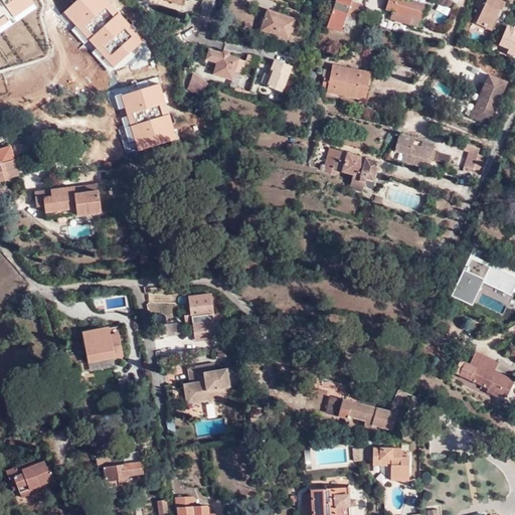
[(332,10),(345,15),(346,14),(356,17),(361,4),(350,1),(348,6),(340,3),(340,0),(328,0),(326,7),(332,9),(332,10)]
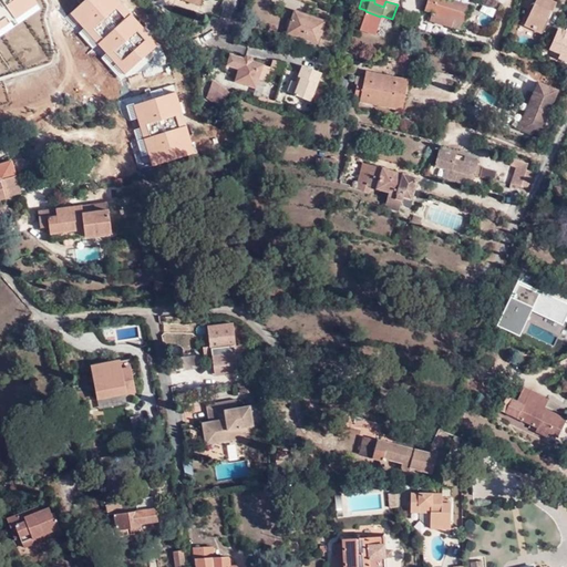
[(468,4),(452,0),(425,0),(423,10),(431,12),(429,20),(450,27),(450,26),(461,29),(463,21),(464,21),(468,4)]
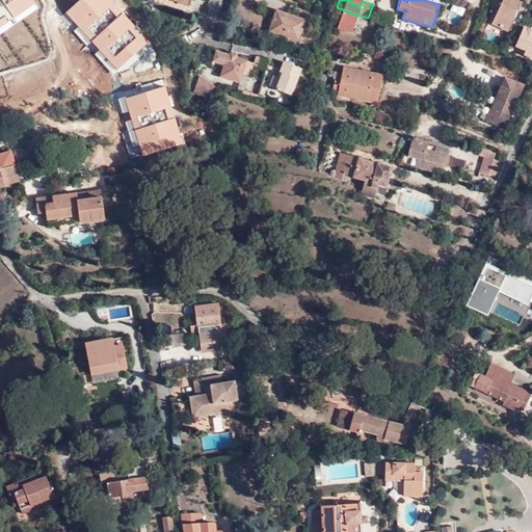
[(502,0),(493,22),(508,29),(515,16),(513,15),(516,8),(517,9),(522,1),(521,0),(502,0)]
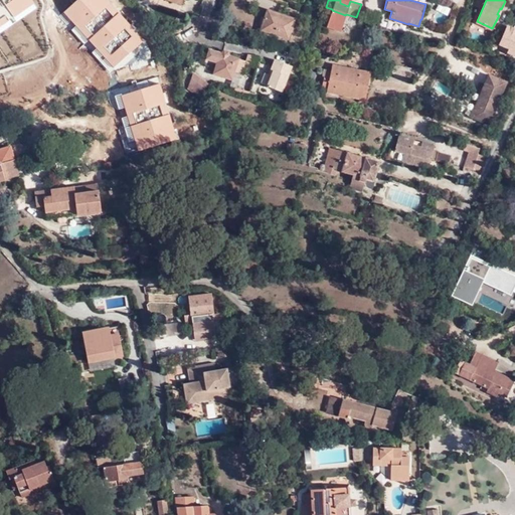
[(290,39),(297,20),(269,10),(262,30),(290,39)]
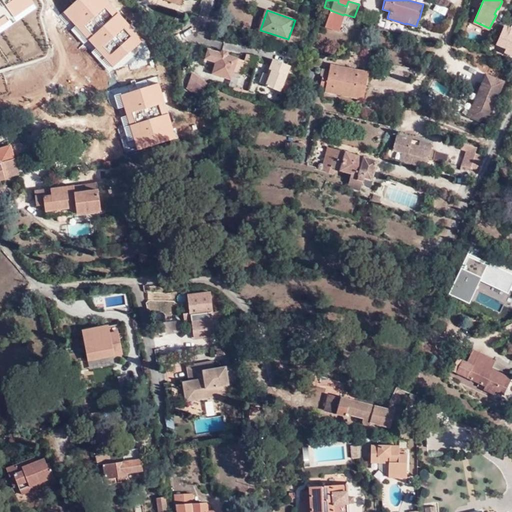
[(328,14),(342,18),(343,15),(330,10),(328,14)]
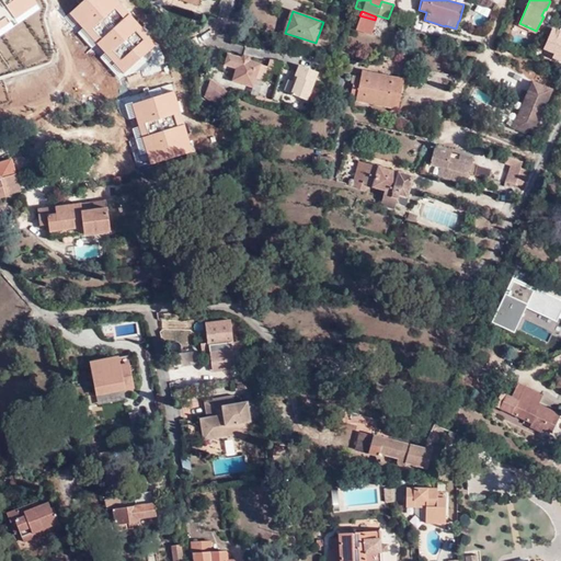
[(356,24),(373,29),(375,20),(359,15),(356,24)]
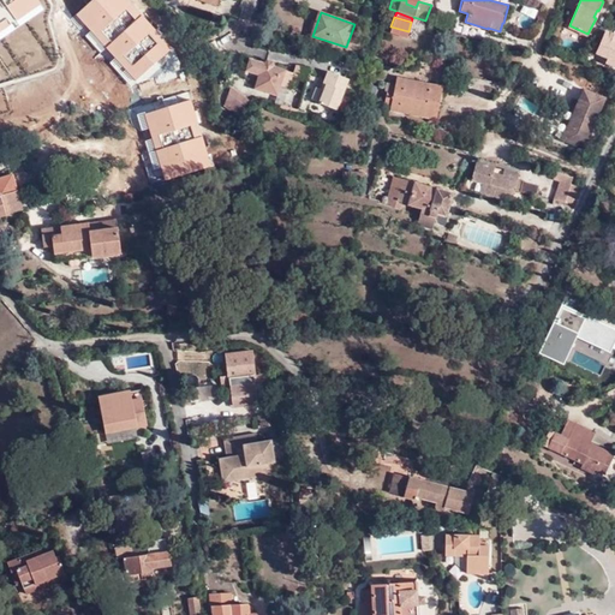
[(614,35),(605,31),(597,52),(610,58),(607,64),(614,66),(614,35)]
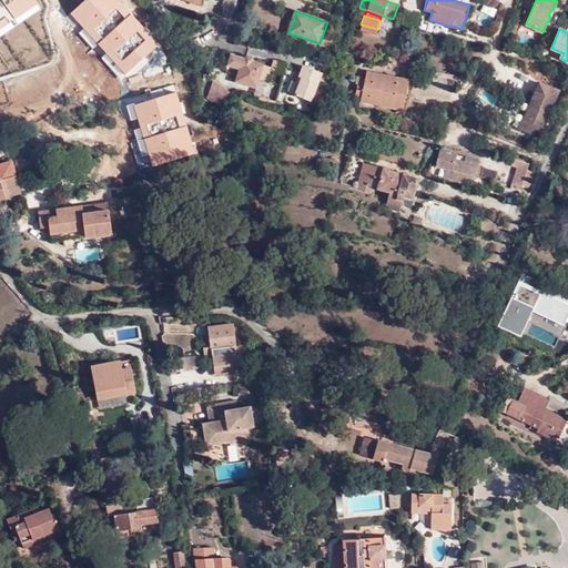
[(235,81),(255,88),(257,79),(266,81),(270,69),(270,68),(262,64),(262,63),(252,61),(252,57),(246,56),(243,59),(230,54),(226,64),(240,69),(235,81)]
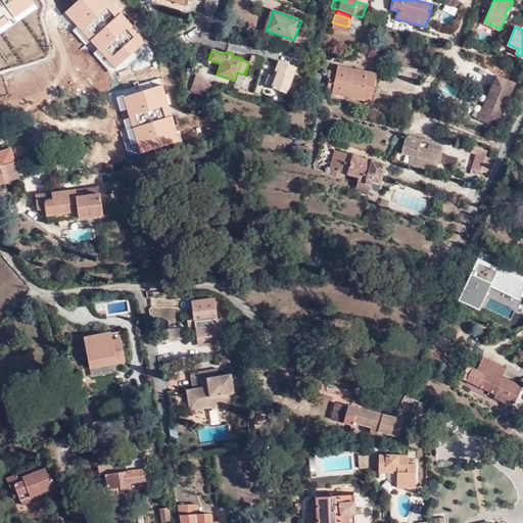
[(357,50),(355,58),(369,60),(370,53),(357,50)]
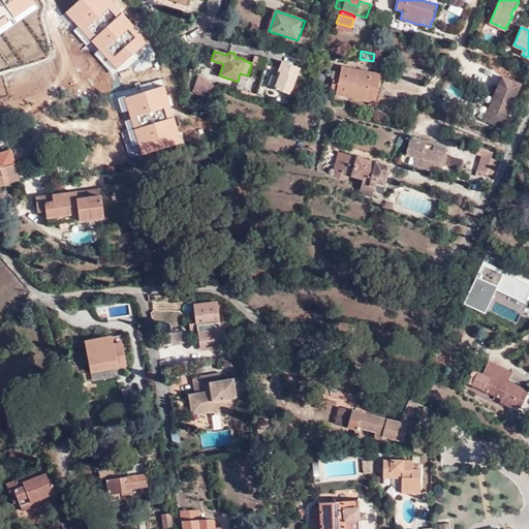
[(251,64),(262,68),(265,58),(253,56),(251,63),(251,64)]
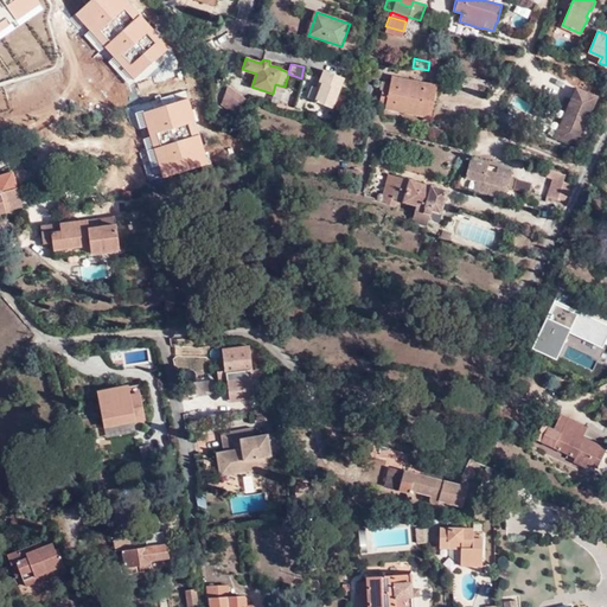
[(311,101),(332,108),(332,107),(337,96),(344,78),(323,70),(317,83),(321,84),(319,89),(315,88),(312,98),(311,101)]
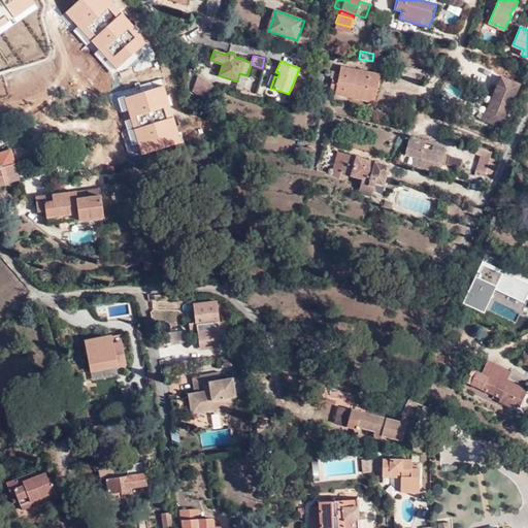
[(376,102),(383,73),(341,65),(339,77),(333,76),(331,89),(337,90),(336,94),(376,102)]
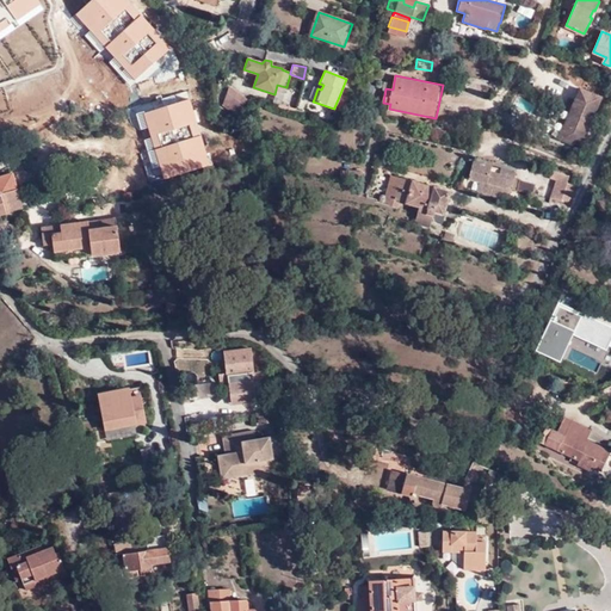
[(172,106),(191,105),(191,86),(171,86),(172,106)]
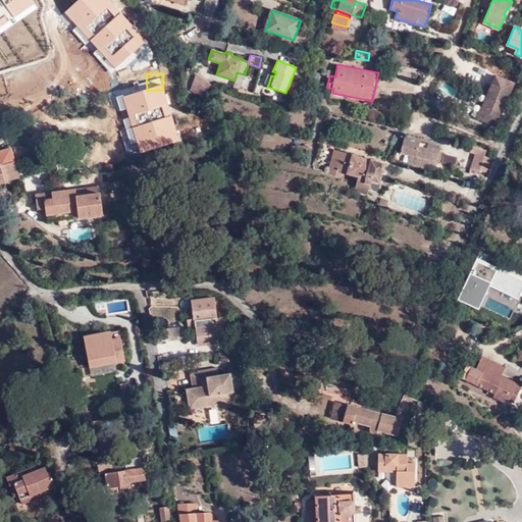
[(194,80),(199,94),(203,96),(212,85),(197,73),(194,80)]
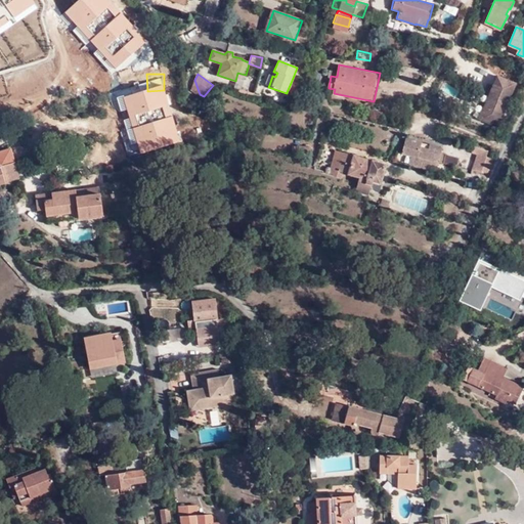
[(489,92),(478,119),(496,127),(515,84),(496,76),(489,92)]
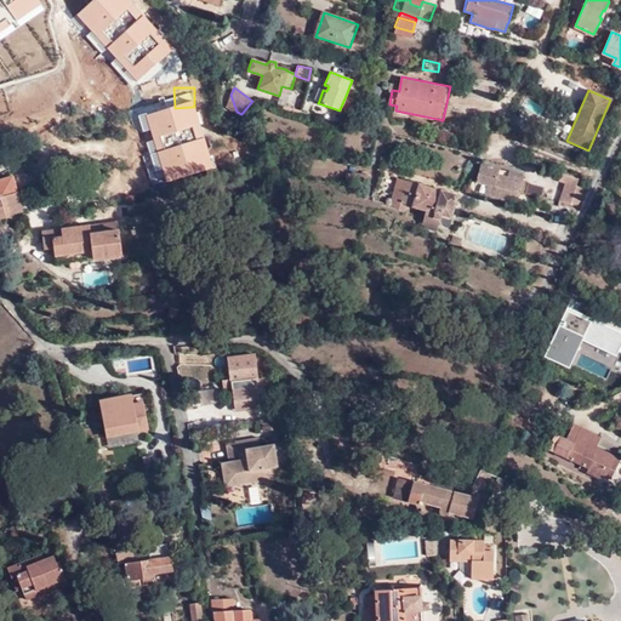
[(340,109),(351,113),(354,102),(345,98),(340,109)]
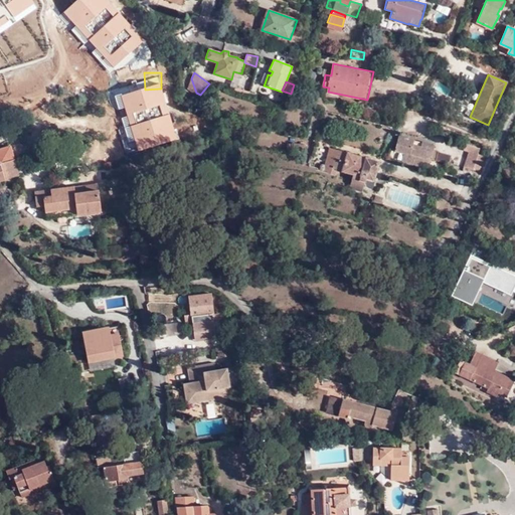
[(234,92),(247,96),(247,95),(249,91),(235,87),(234,92)]
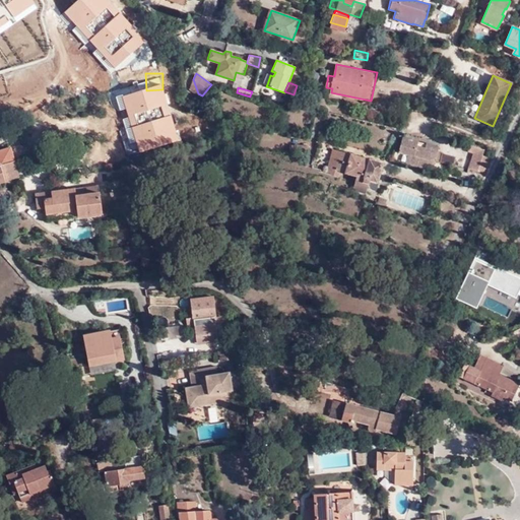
[(438,153),(439,148),(402,138),(398,151),(408,154),(405,161),(423,167),(434,164),(435,161),(439,163),(441,154),(438,153)]
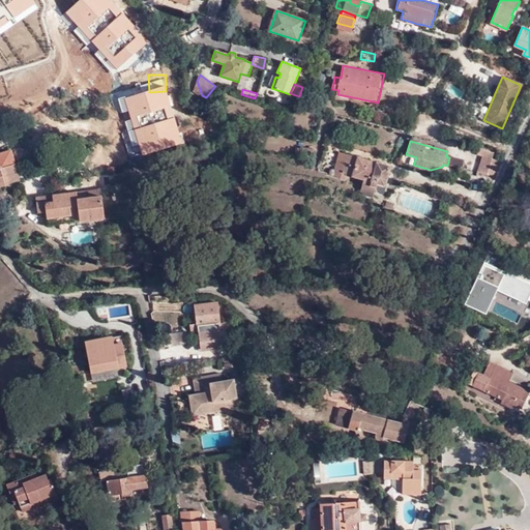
[(315,149),(297,147),(297,152),(303,153),(303,155),(314,156),(315,149)]
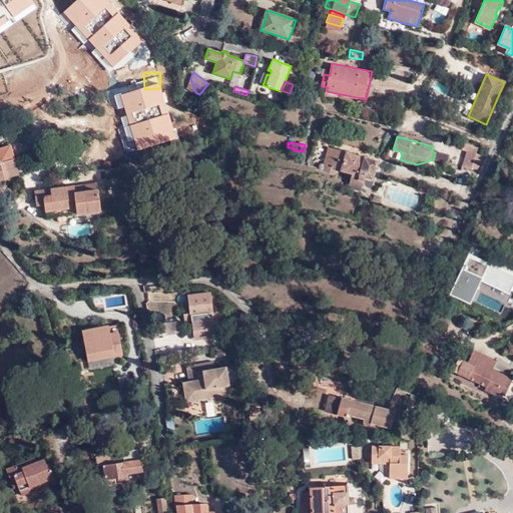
[(467,151),(462,166),(476,171),(482,155),(475,153),(477,148),(463,143),(461,149),(467,151)]
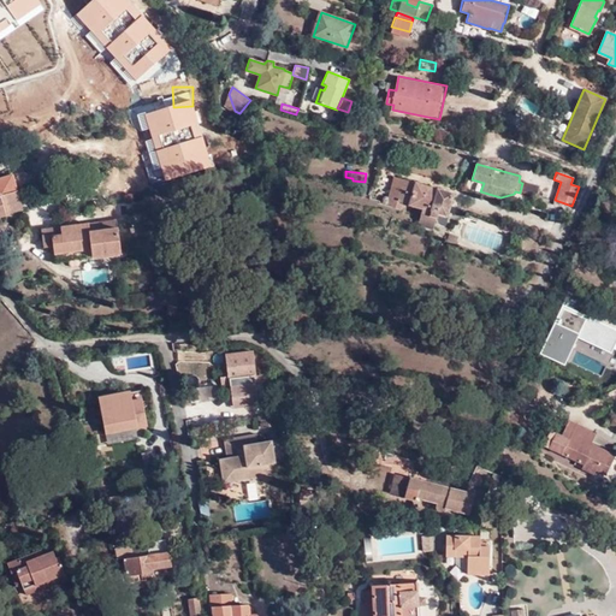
[(13,175),(0,177),(0,213),(6,212),(1,195),(18,191),(13,175)]
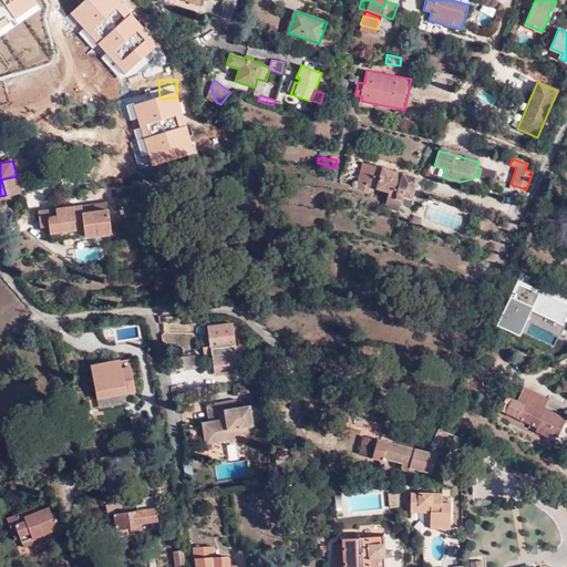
[(366,186),(372,165),(363,162),(356,188),(370,193),(372,187),(366,186)]
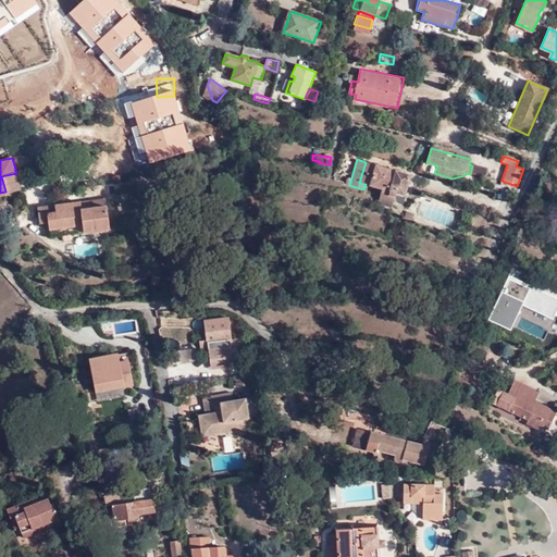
[(411,175),(366,162),(359,183),(366,184),(382,189),(381,193),(395,197),(396,194),(405,196),(411,175)]
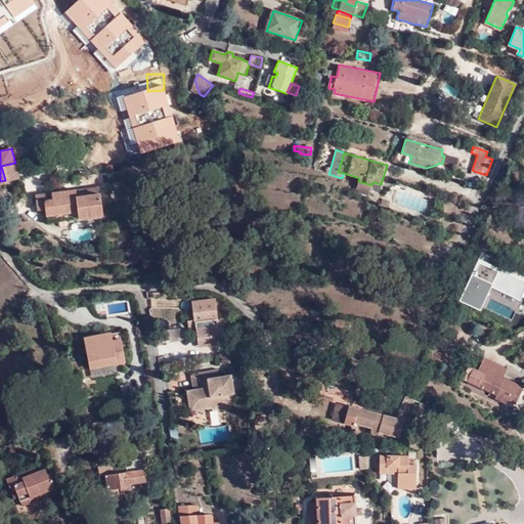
[(446,156),(445,167),(457,168),(457,157),(446,156)]
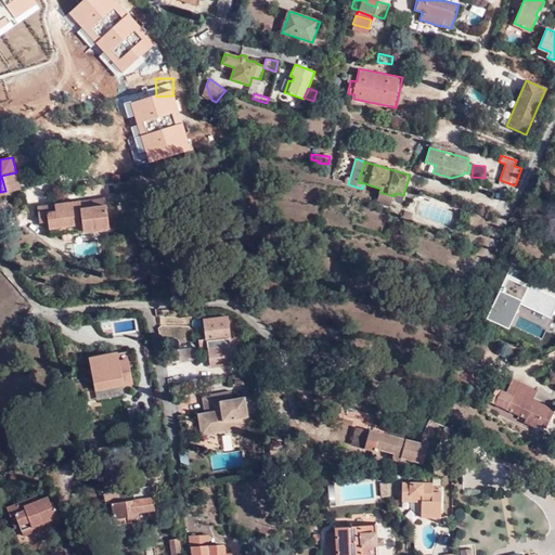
[(21,186),(16,172),(1,176),(5,191),(21,186)]
